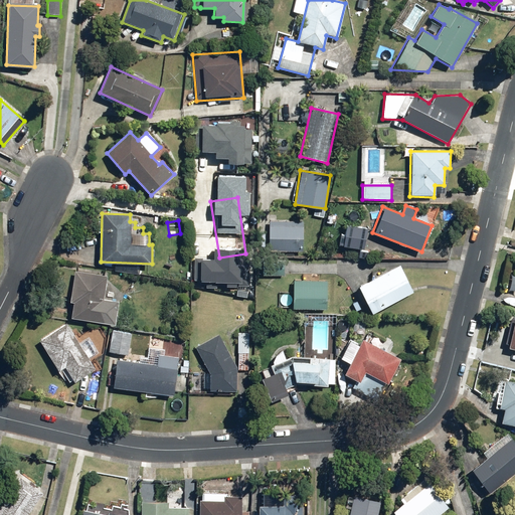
[(303,221),(268,220),(267,250),(302,251),(303,221)]
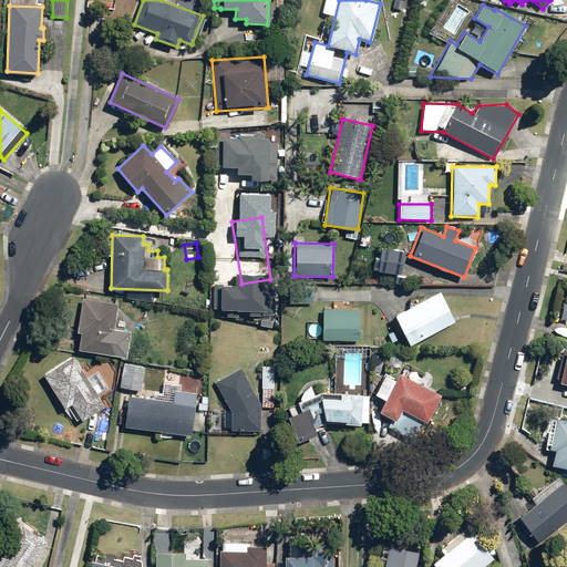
[(405,253),(382,247),(380,258),(375,258),(373,270),(401,277),(405,253)]
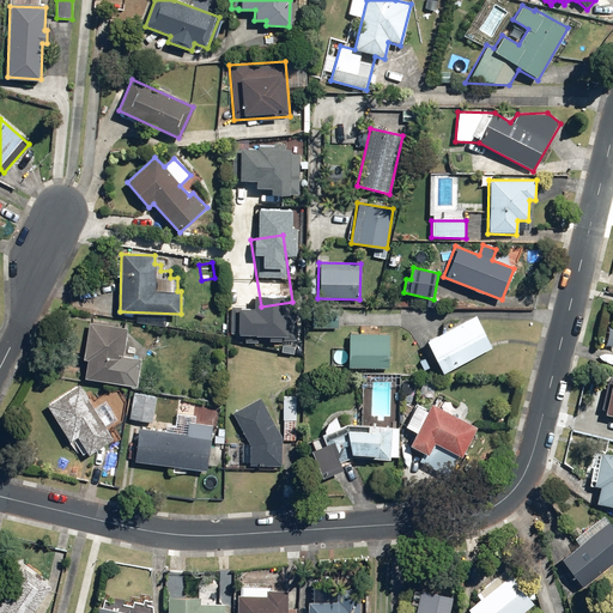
[(474,316),(425,340),(439,371),(489,347),(474,316)]
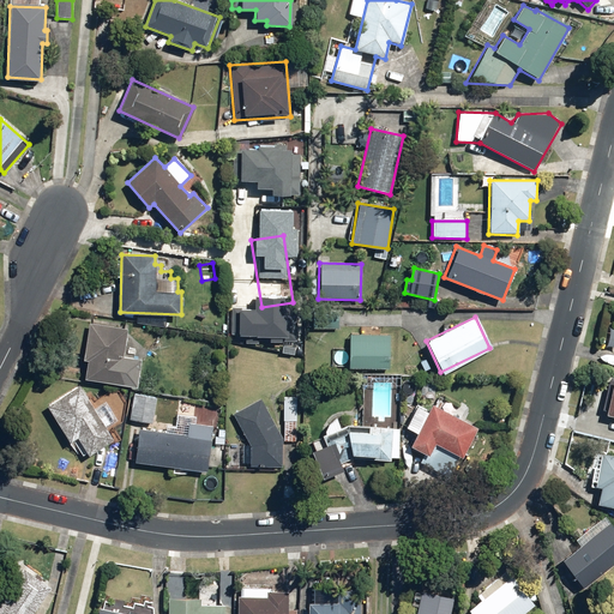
[(126,327),(89,323),(83,377),(137,383),(139,359),(124,356),(126,327)]
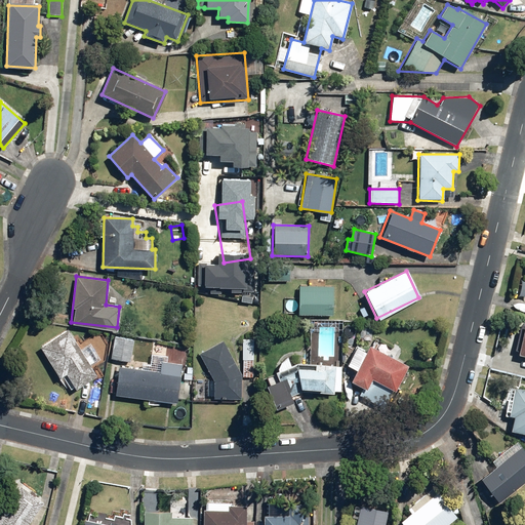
[(332,286),(297,285),(295,313),(331,314),(332,286)]
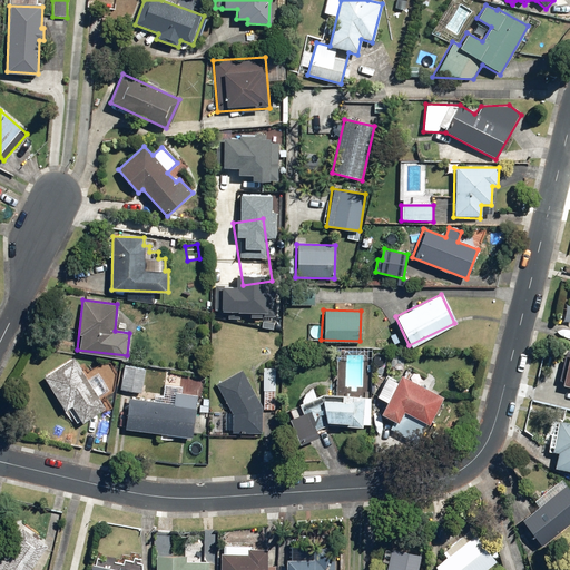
[(69,406),(79,421),(102,405),(71,356),(43,374),(65,409),(69,406)]
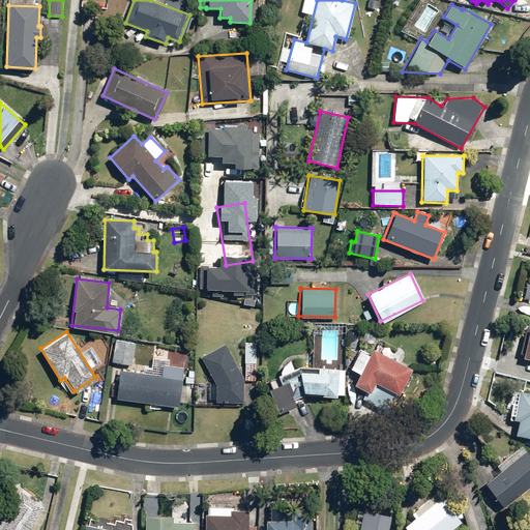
[(136,341),(116,337),(112,361),(130,365),(136,341)]
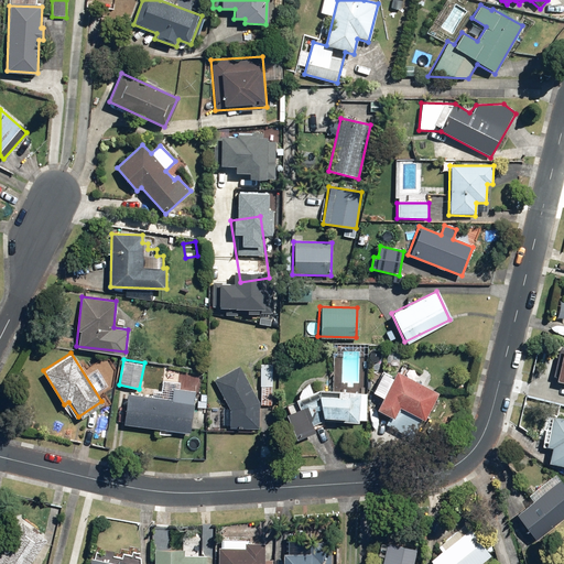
[(260,401),(237,365),(210,380),(227,408),(209,407),(208,431),(260,431),(260,401)]
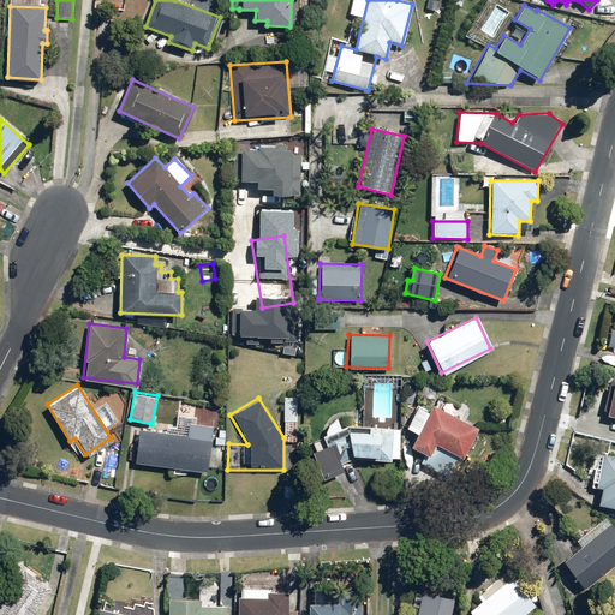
[(299,399),(282,399),(282,430),(298,430),(299,399)]
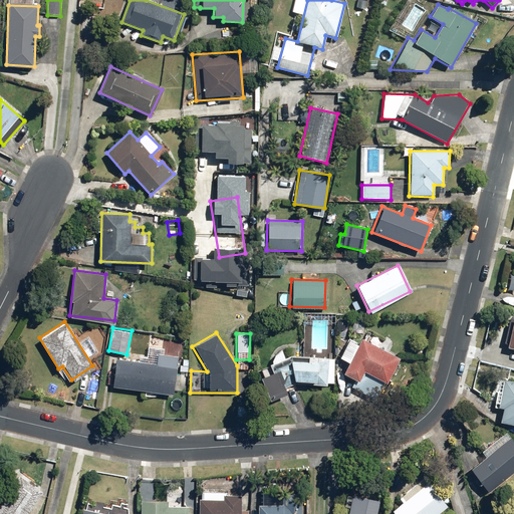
[(401,358),(360,338),(341,372),(358,382),(364,370),(387,383),(401,358)]
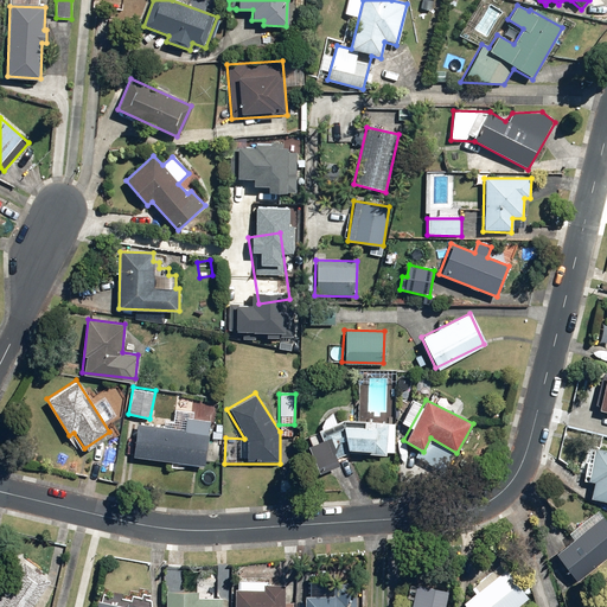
[(184,430),(136,423),(133,457),(204,464),(209,421),(185,419),(184,430)]
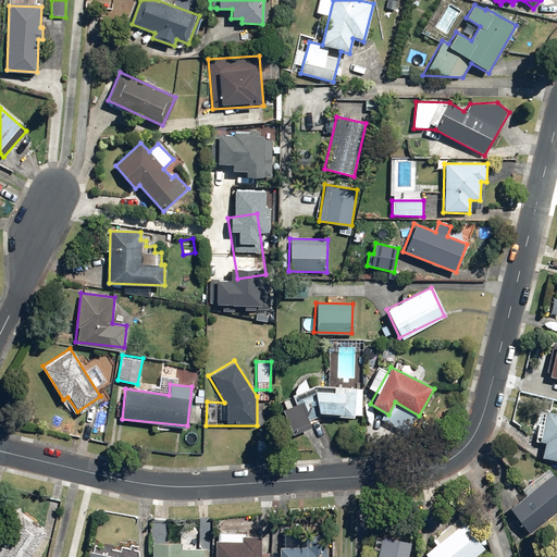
[(279,407),(291,433),(310,426),(308,417),(322,412),(341,413),(341,418),(355,417),(355,415),(363,415),(363,388),(354,387),(354,396),(341,392),(313,390),(279,407)]
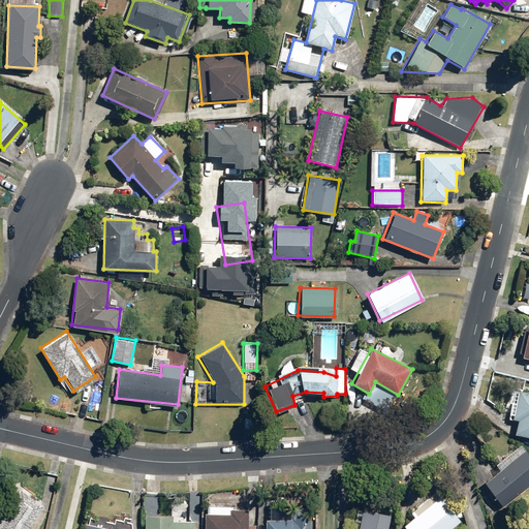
[(528,436),(528,392),(518,390),(511,417),(517,418),(514,433),(528,436)]
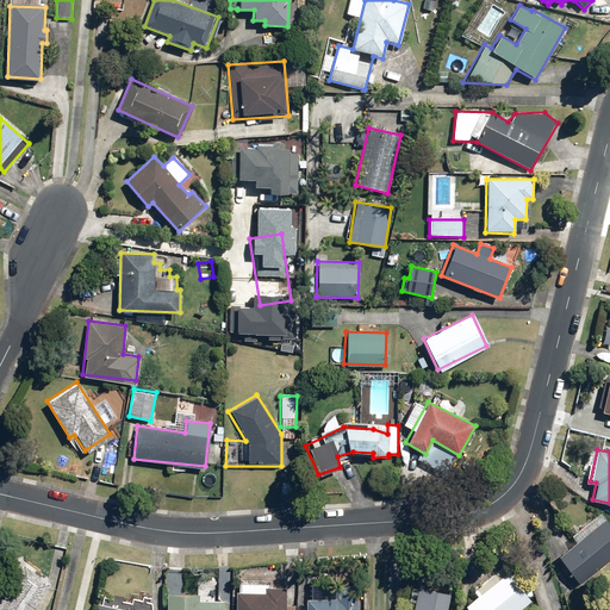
[(577,583),(609,558),(609,524),(605,520),(556,555),(577,583)]
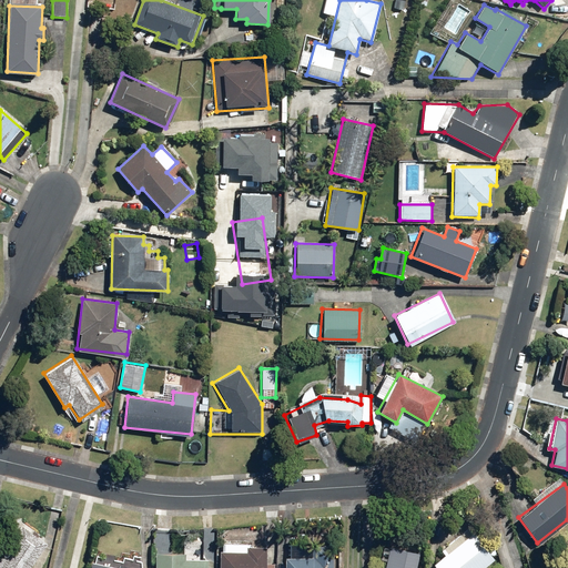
[(29,567),(47,543),(22,526),(0,557),(0,567),(29,567)]
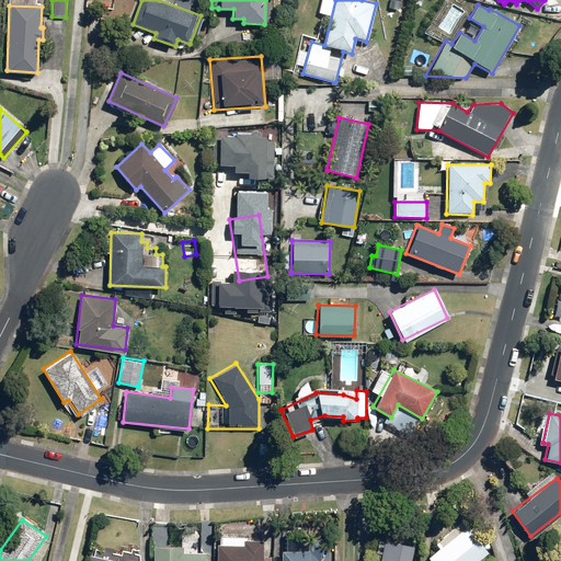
[(474,560),(488,551),(467,526),(427,557),(430,560),(474,560)]
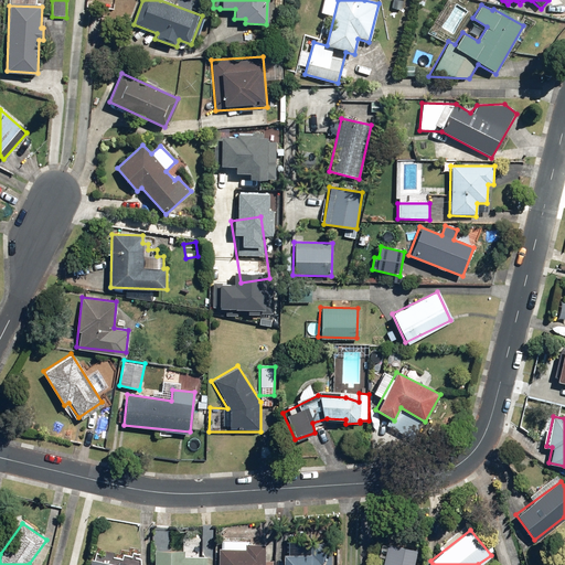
[(329,564),(330,543),(309,542),(309,553),(283,553),(281,564),(329,564)]
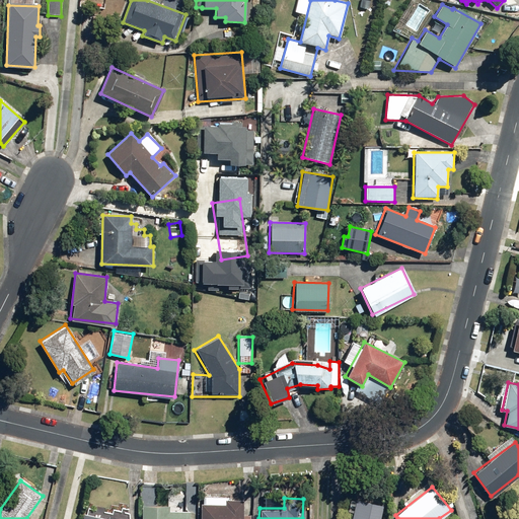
[(242,515),(242,500),(225,499),(224,504),(200,503),(199,518),(249,518),(250,515),(242,515)]
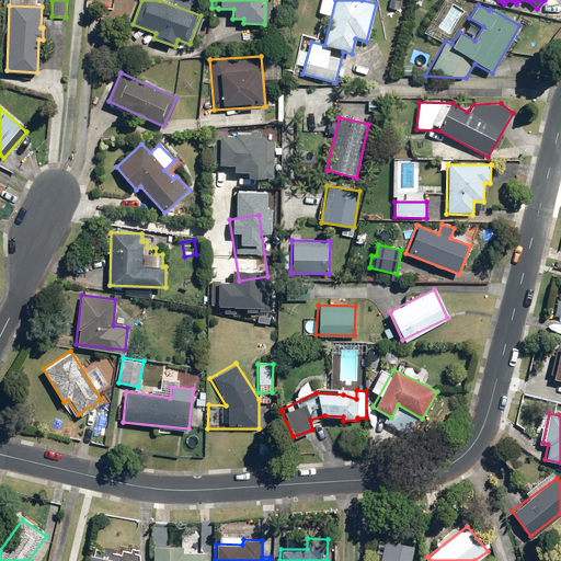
[(385,539),(378,560),(410,560),(414,547),(385,539)]
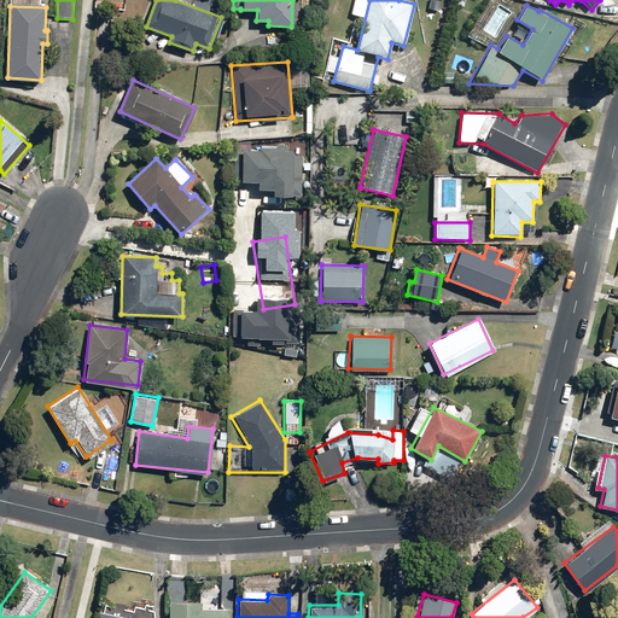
[(225,617),(225,608),(199,608),(199,602),(168,602),(168,617),(225,617)]
